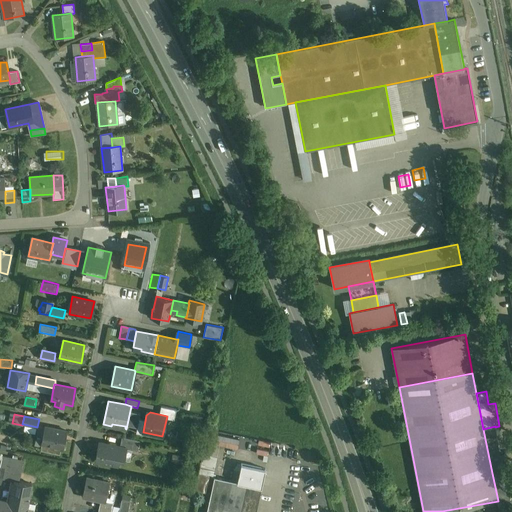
[(67,431),(45,426),(42,440),(41,444),(42,444),(61,448),(63,448),(67,431)]
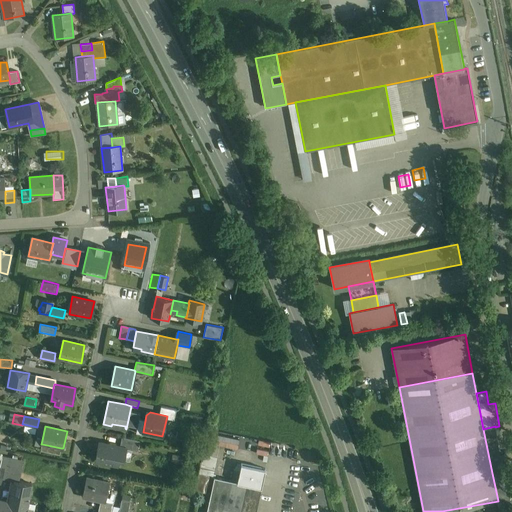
[(495,426),(483,429),(492,473),(504,471),(495,427),(495,426)]
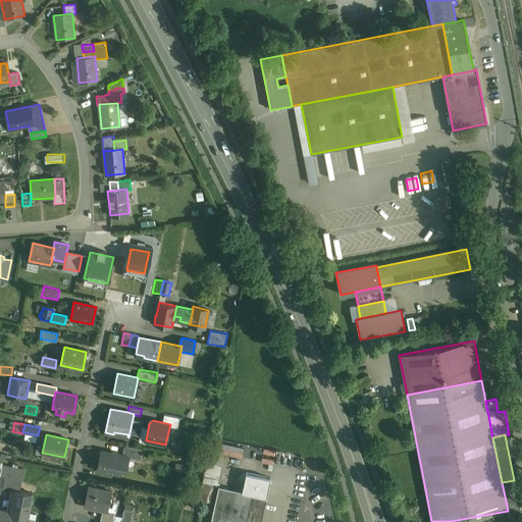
[(225,444),(225,455),(245,456),(246,446),(225,444)]
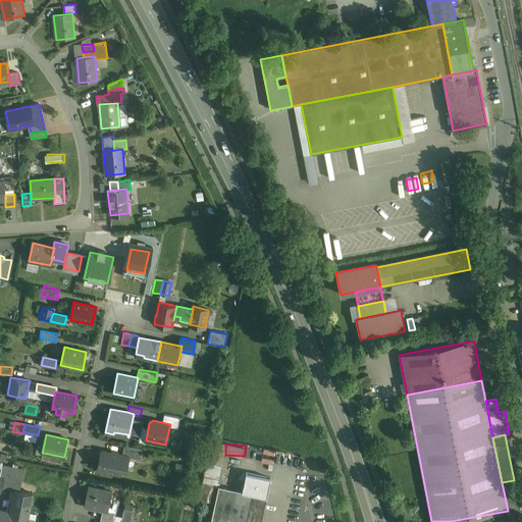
[(143,449),(124,446),(122,455),(128,457),(140,460),(143,449)]
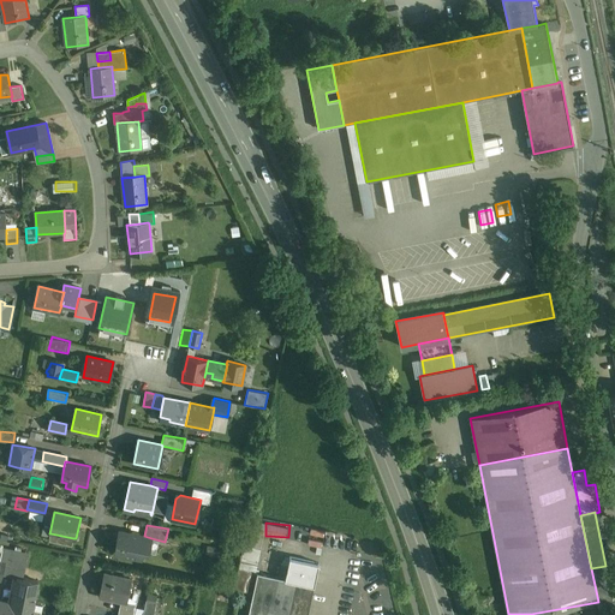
[(144,536),(120,531),(118,543),(121,544),(119,554),(141,559),(143,551),(148,551),(151,538),(144,536)]
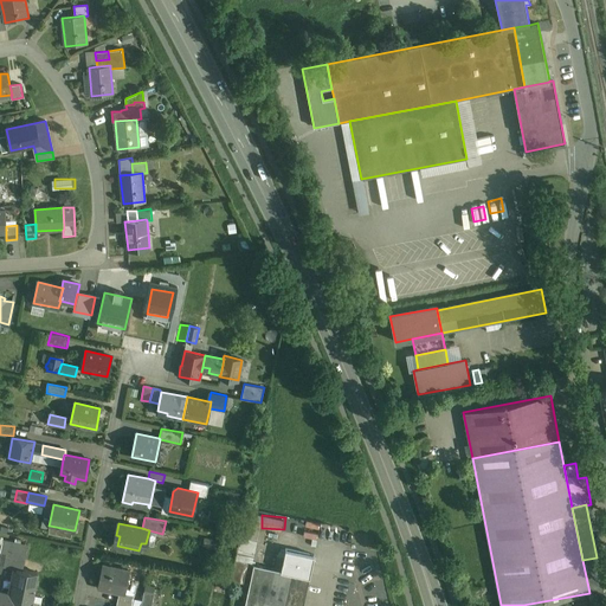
[(72,530),(50,526),(50,528),(49,533),(71,537),(72,530)]
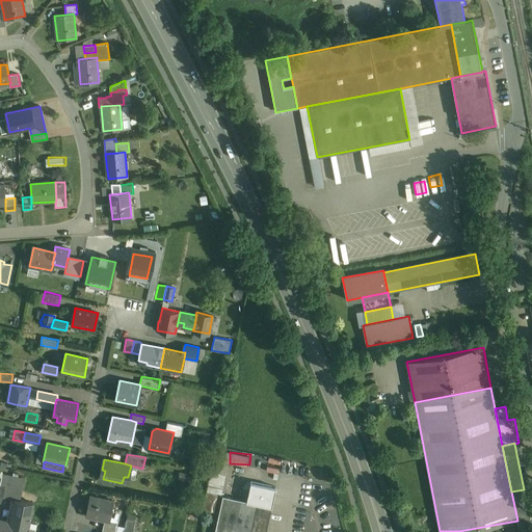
[(228,463),(221,461),(219,474),(225,475),(228,463)]
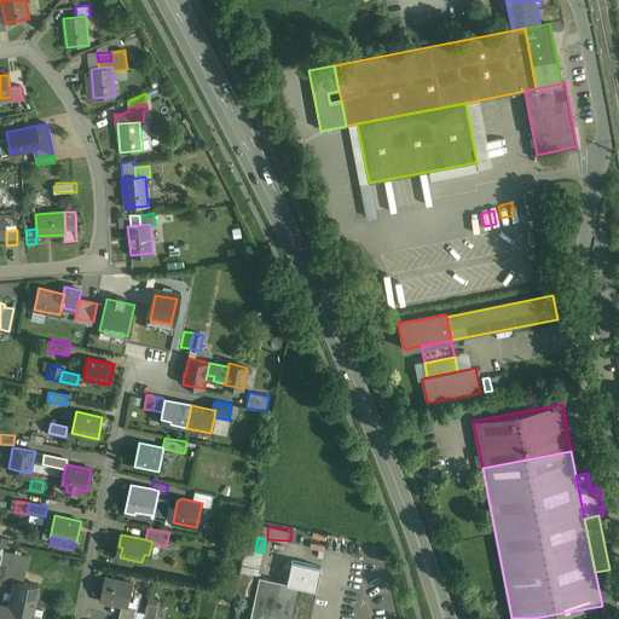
[(265,539),(262,553),(270,554),(272,541),(265,539)]
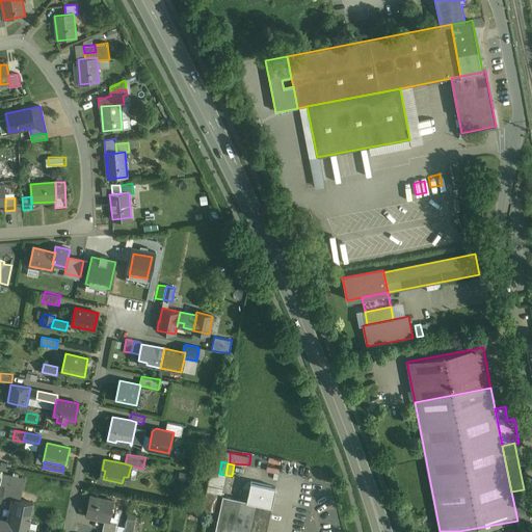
[(14,476),(0,473),(0,482),(5,484),(4,485),(11,486),(14,476)]
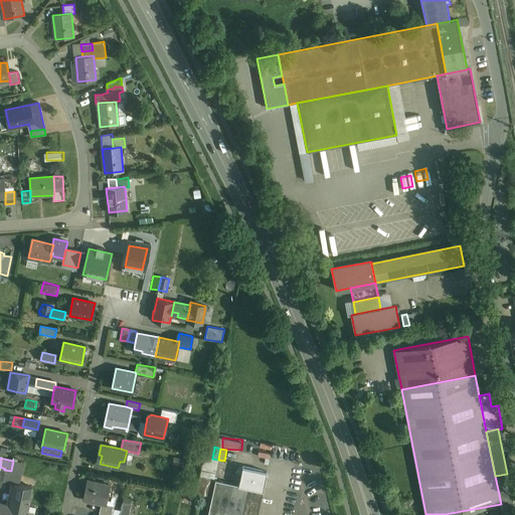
[(24,464),(13,461),(11,471),(14,483),(19,484),(24,464)]
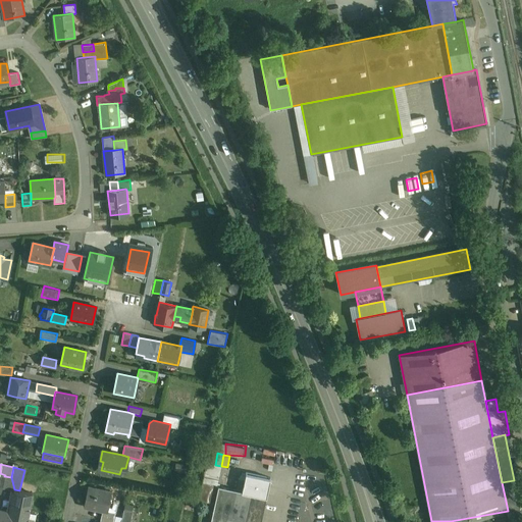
[(271,478),(246,473),(242,491),(251,493),(267,497),(271,478)]
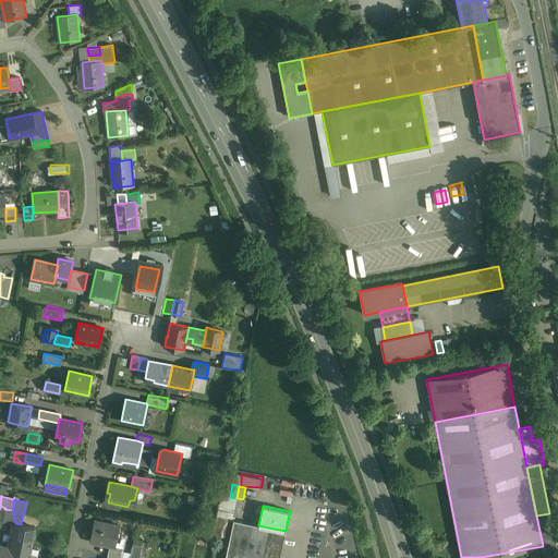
[(549,513),(536,516),(542,541),(548,540),(549,542),(555,541),(549,513)]
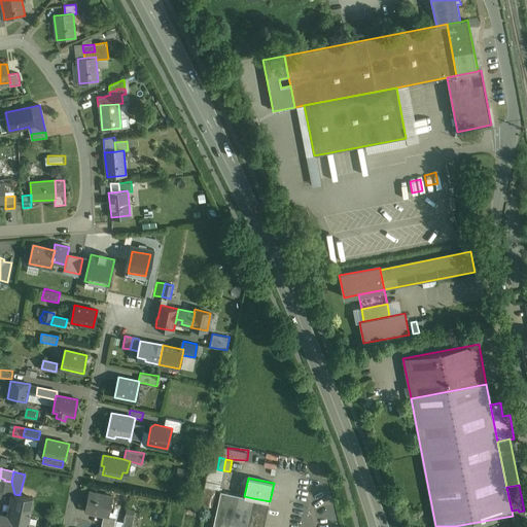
[(220,491),(205,488),(201,505),(217,508),(220,491)]
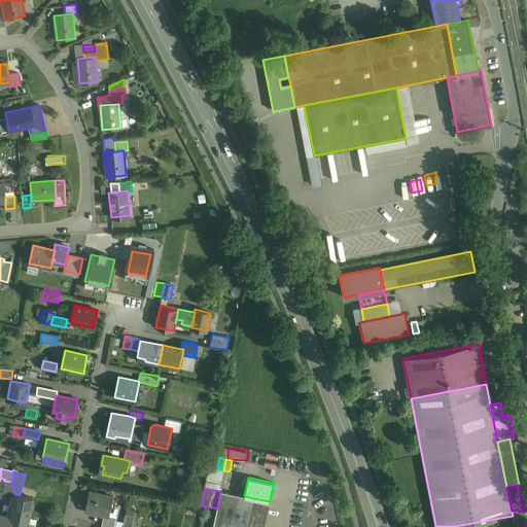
[(113,496),(89,491),(84,512),(104,516),(109,517),(109,516),(113,496)]
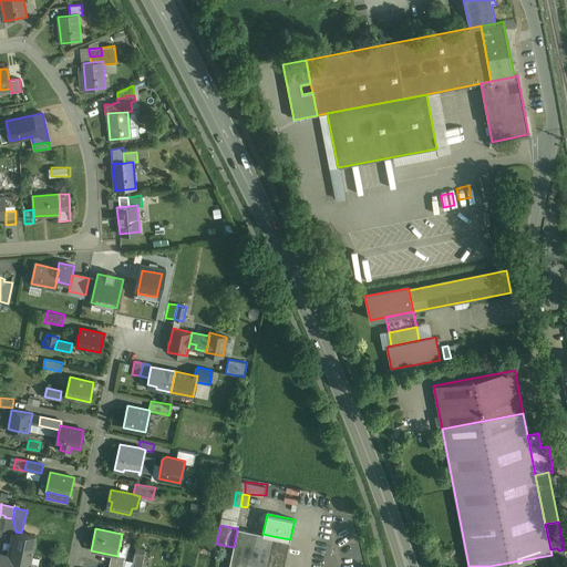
[(263,534),(237,528),(234,547),(228,566),(266,566),(272,536),(263,534)]
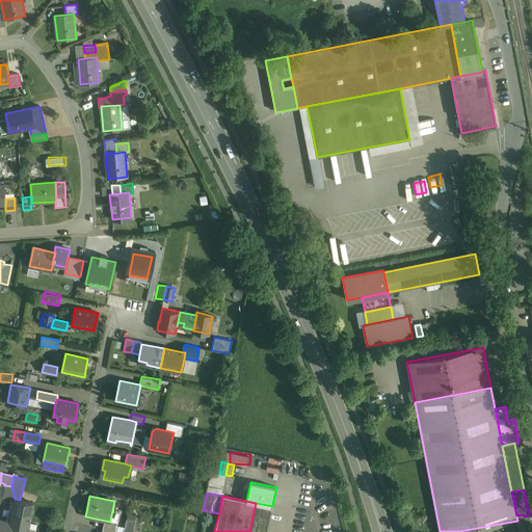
[(20,500),(15,499),(12,511),(14,511),(14,510),(30,514),(31,513),(33,503),(20,500)]
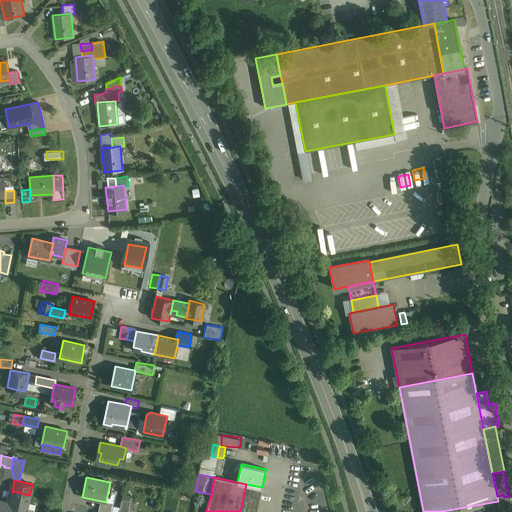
[(256,511),(262,487),(246,484),(240,511),(256,511)]
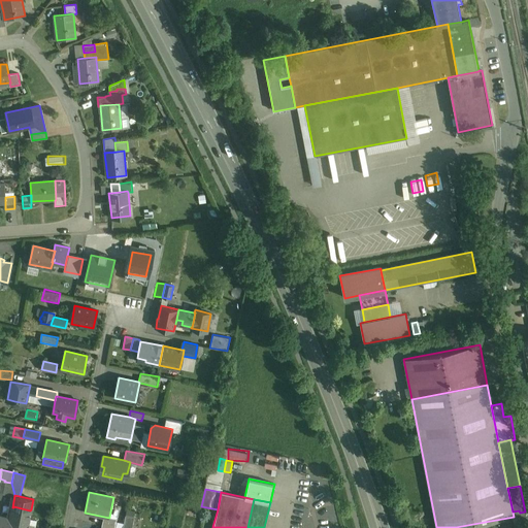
[(30,510),(13,506),(13,507),(11,515),(29,518),(30,510)]
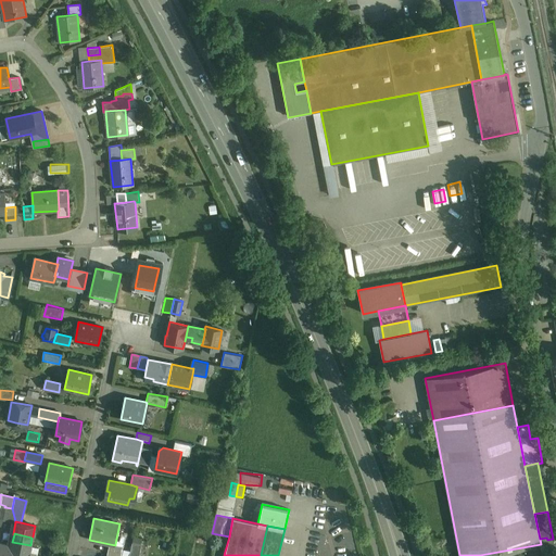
[(27,555),(30,545),(12,542),(12,546),(10,555),(27,555)]
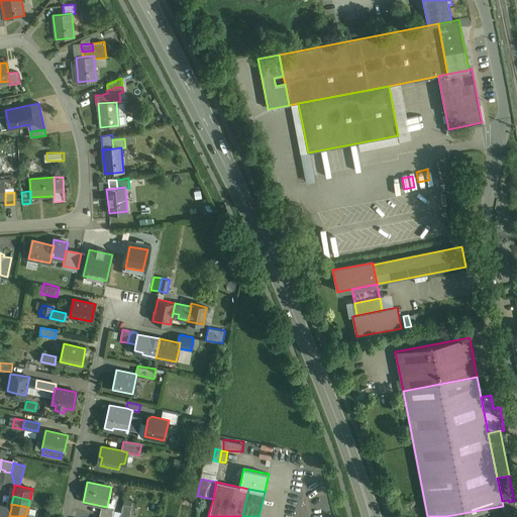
[(11,508),(0,505),(0,516),(9,516),(11,508)]
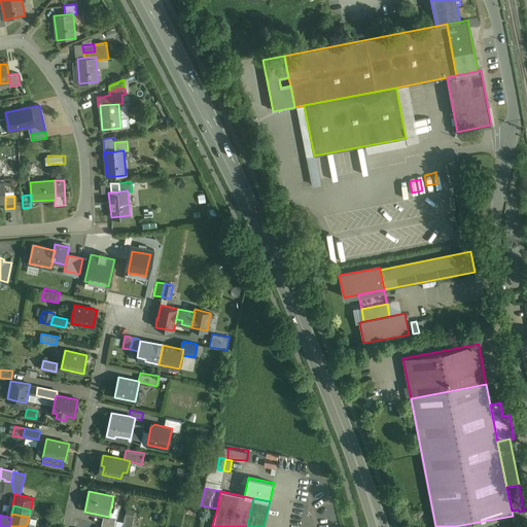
[(131,526),(134,516),(126,515),(123,526),(126,526),(131,526)]
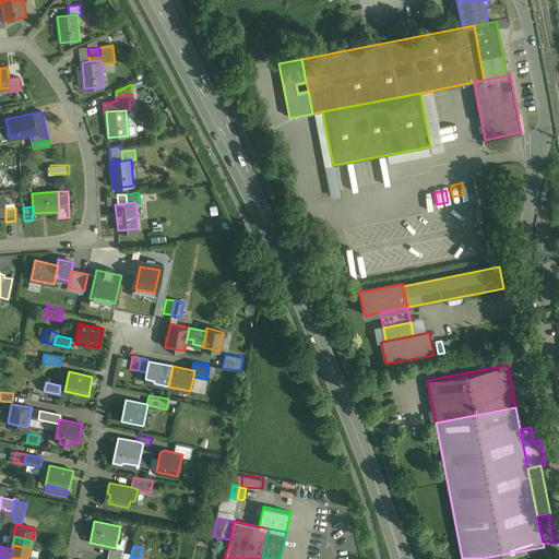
[(116,548),(110,547),(107,558),(110,558),(114,558),(121,558),(123,549),(116,547),(116,548)]
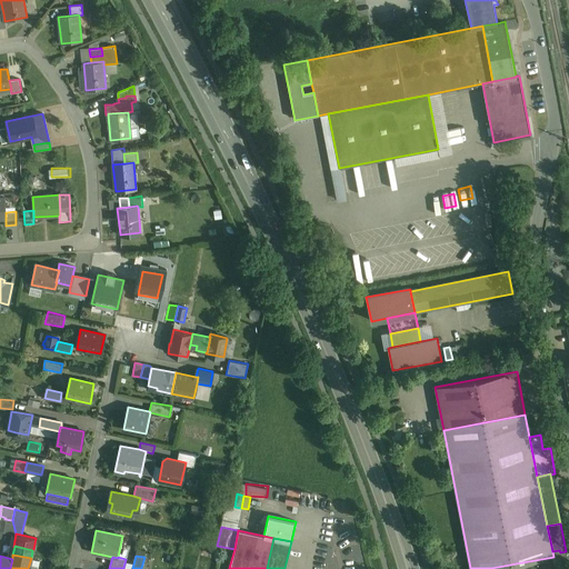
All buildings are outlined.
